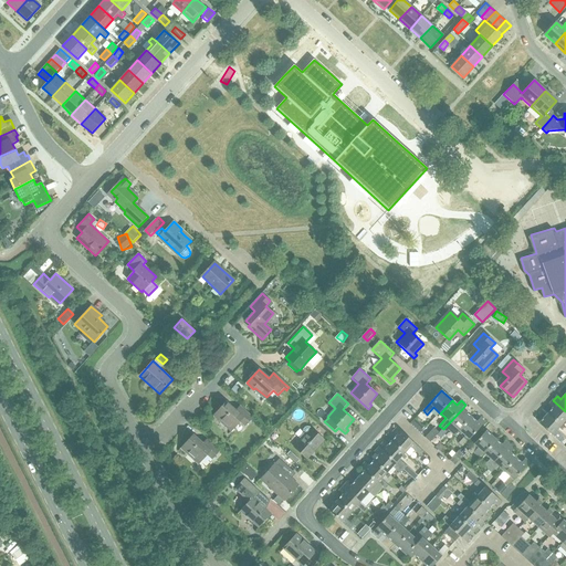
[(553,408),(547,413),(562,426),(565,420),(565,411),(553,400),(548,405),(553,408)]
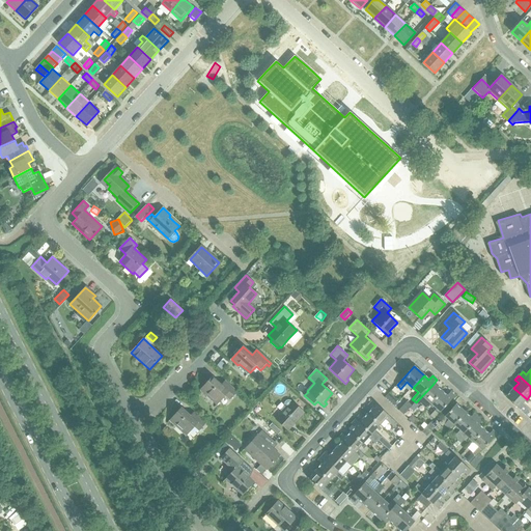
[(230,400),(238,392),(225,381),(221,385),(212,376),(200,390),(217,406),(226,396),(230,400)]
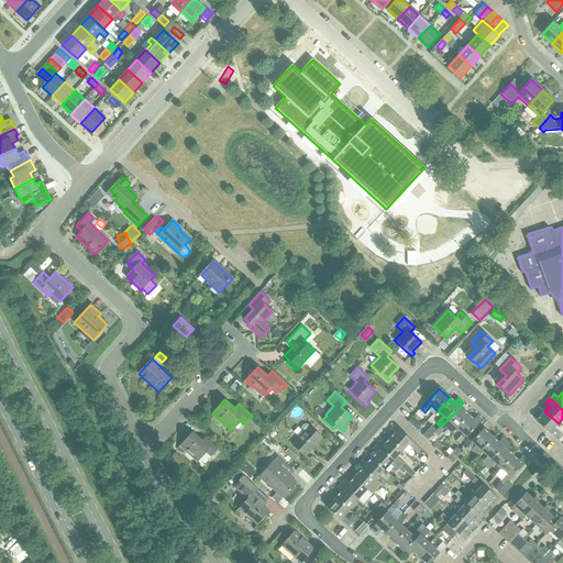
[(451,422),(456,428),(468,416),(460,407),(441,427),(444,430),(451,422)]
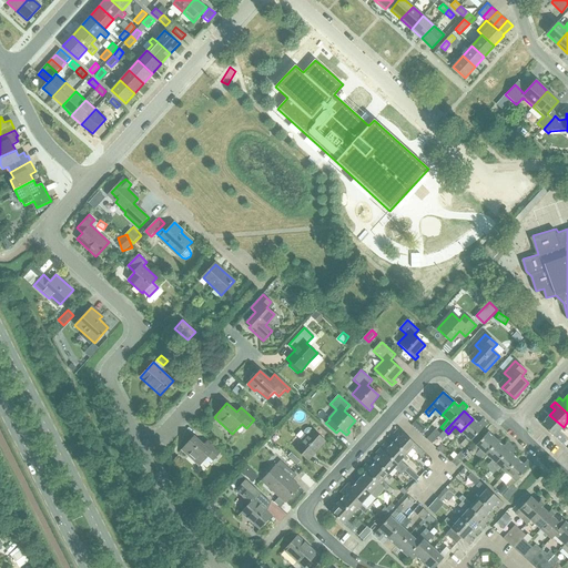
[(564,427),(549,415),(540,425),(561,444),(565,440),(558,434),(564,427)]
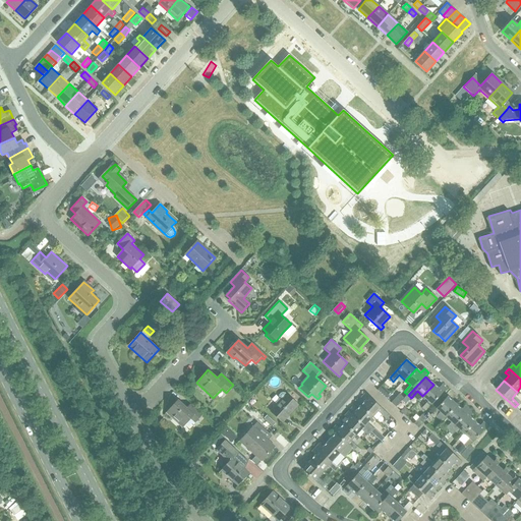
[(433,385),(422,396),(428,402),(422,408),(425,411),(447,389),(442,385),(439,389),(433,385)]
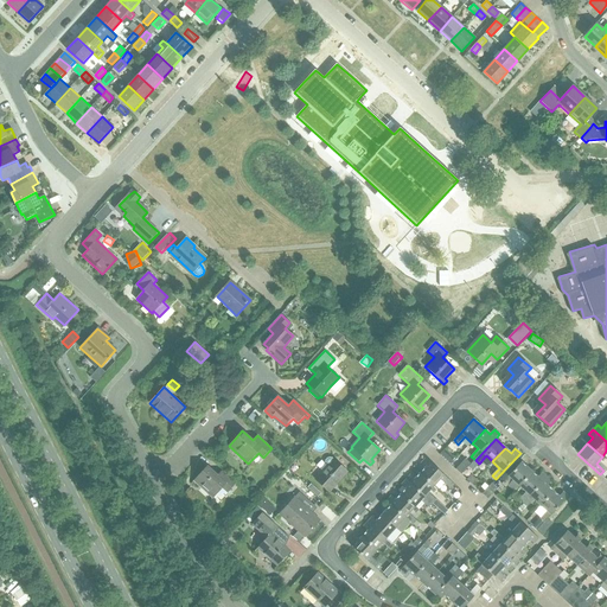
[(440,455),(451,465),(455,460),(445,449),(440,455)]
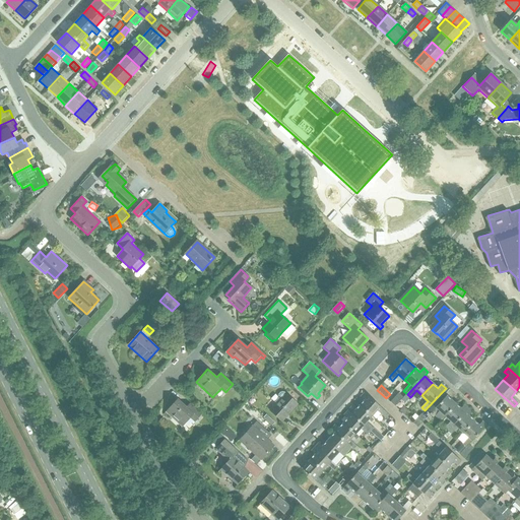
[(279,398),(280,399),(270,410),(282,421),(286,416),(285,415),(297,404),(285,394),(283,392),(282,391),(280,392),(278,394),(278,396),(279,398)]
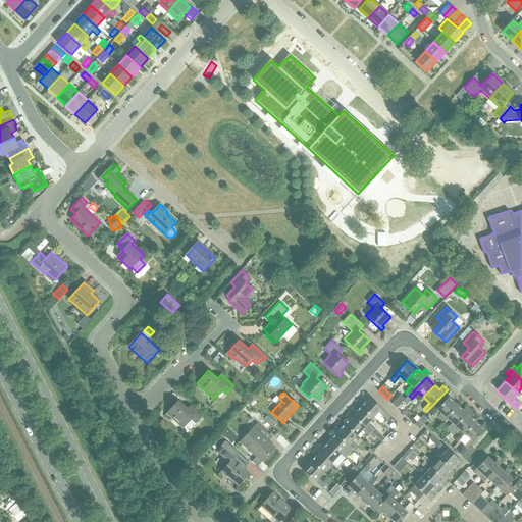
[(365,402),(361,407),(373,418),(378,413),(387,421),(392,417),(366,395),(362,399),(365,402)]
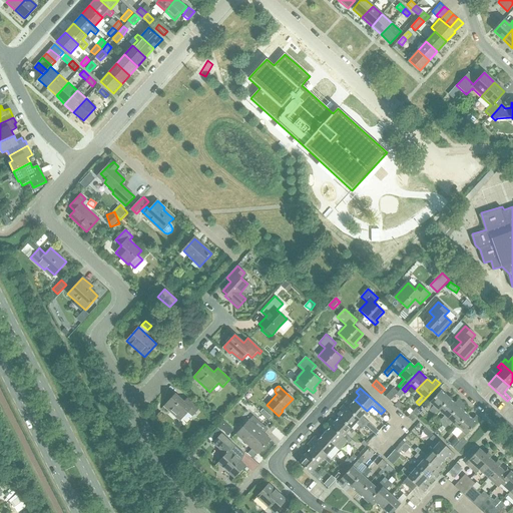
[(386,397),(390,401),(398,392),(394,388),(386,397)]
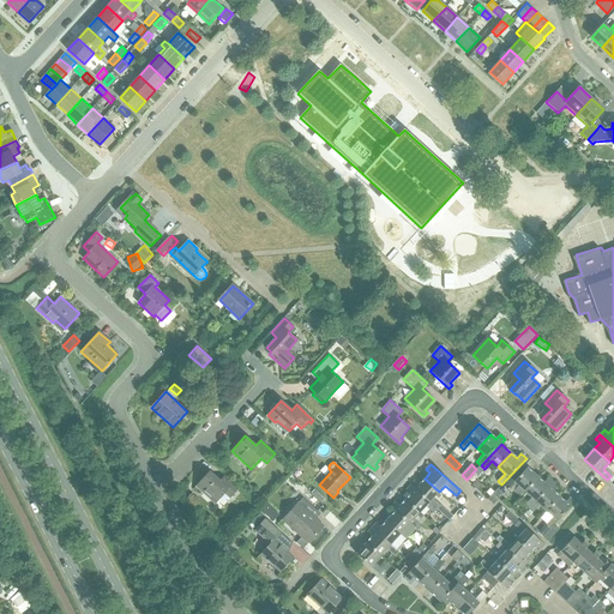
[(518,486),(525,492),(539,477),(528,468),(507,491),(511,494),(518,486)]
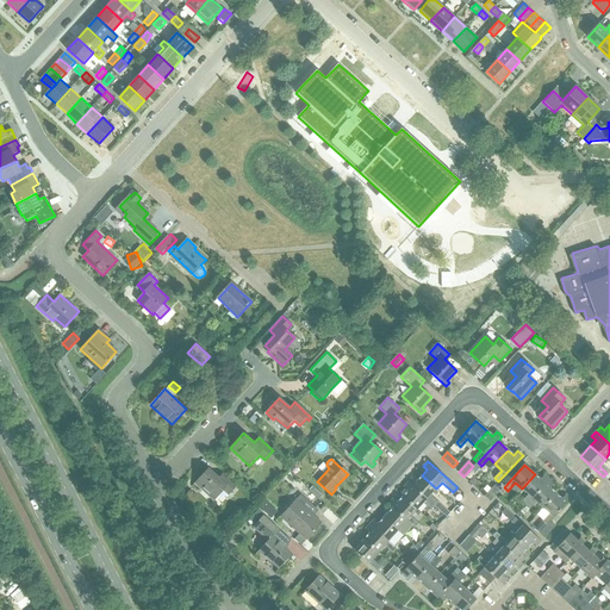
[(230,495),(238,486),(224,473),(219,478),(209,468),(195,483),(204,490),(206,487),(217,498),(225,490),(230,495)]
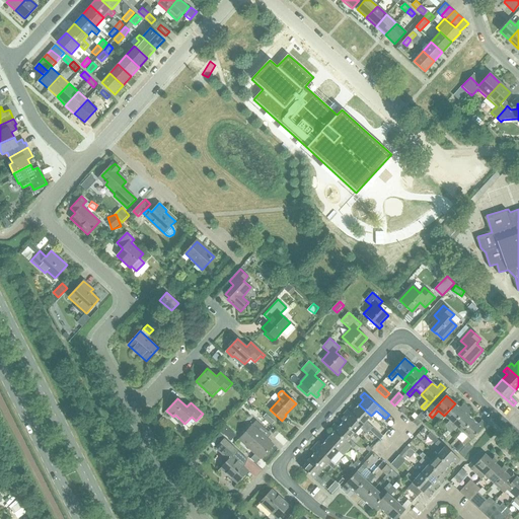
[(444,428),(447,431),(467,409),(463,404),(460,409),(455,403),(444,416),(450,422),(444,428)]
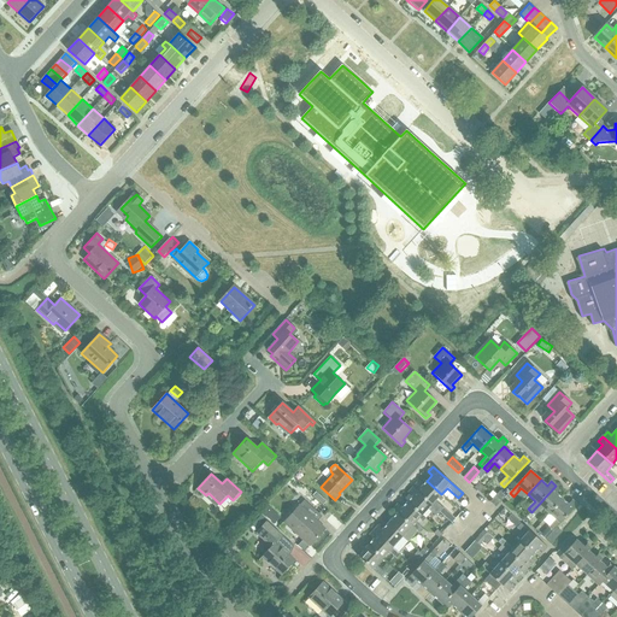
[(418,483),(413,488),(439,512),(442,509),(435,501),(441,494),(427,481),(422,487),(418,483)]
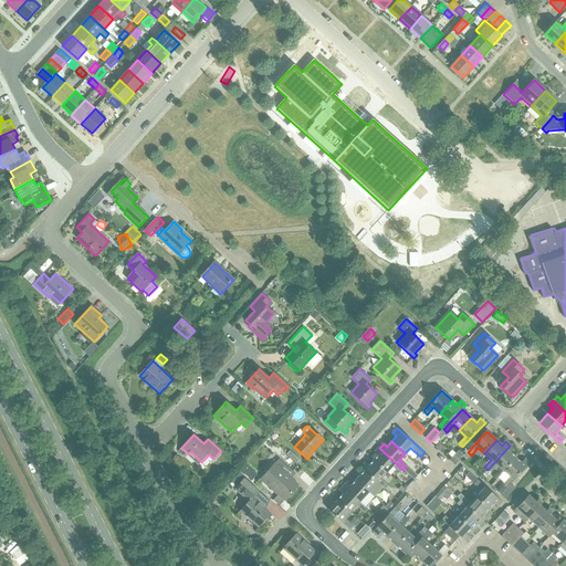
[(498,467),(504,472),(516,458),(511,453),(514,450),(510,446),(488,470),(491,473),(498,467)]
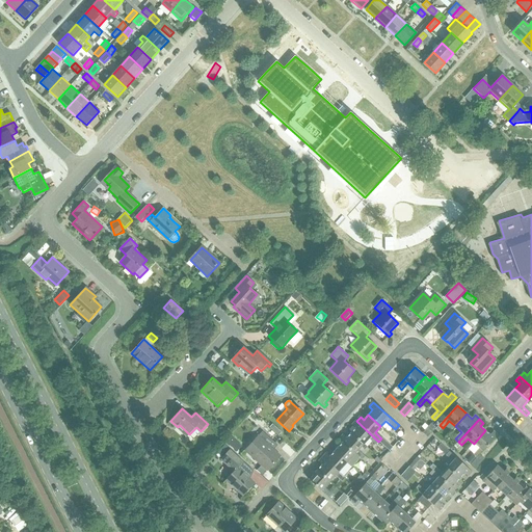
[(355,428),(351,433),(364,445),(369,440),(375,446),(378,442),(356,421),(352,425),(355,428)]
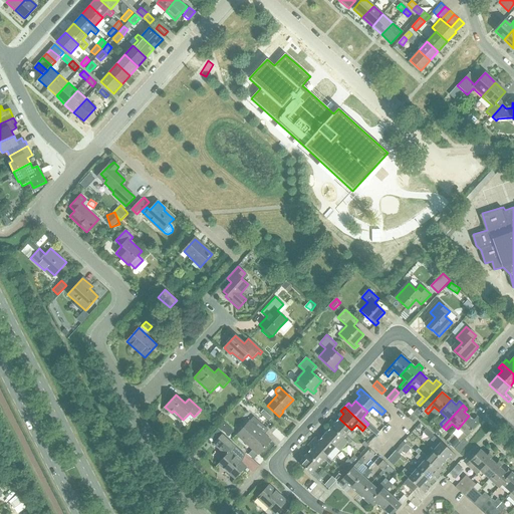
[(263,410),(260,413),(269,421),(272,418),(263,410)]
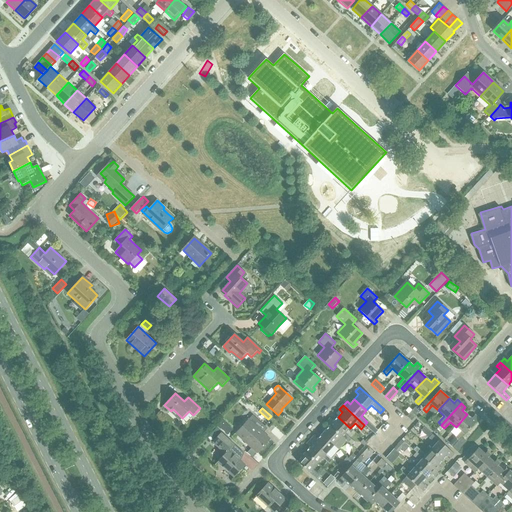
[(407,416),(411,420),(418,413),(414,409),(407,416)]
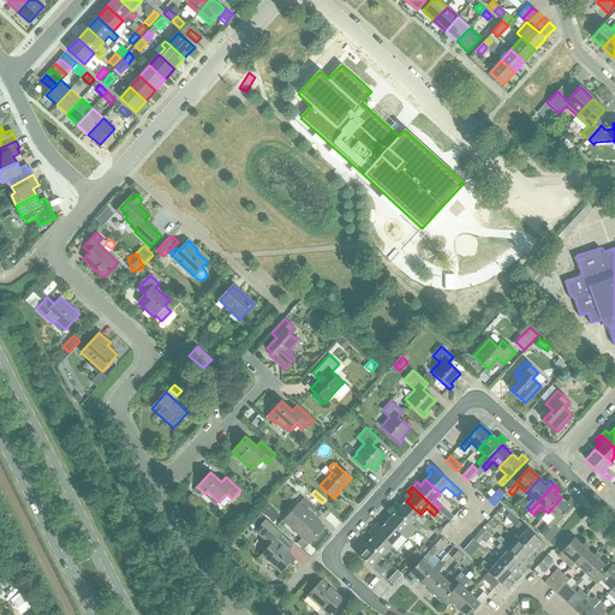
[(311,495),(306,500),(320,511),(323,506),(311,495)]
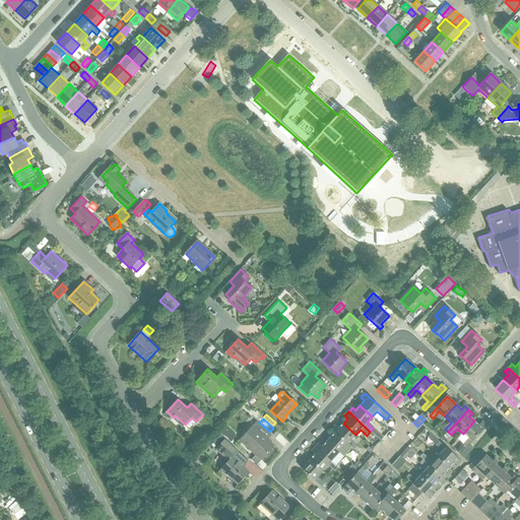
[(474,420),(463,434),(468,439),(462,445),(466,448),(460,455),(464,459),(473,449),(469,445),(472,442),(486,427),(482,421),(479,426),(474,420)]
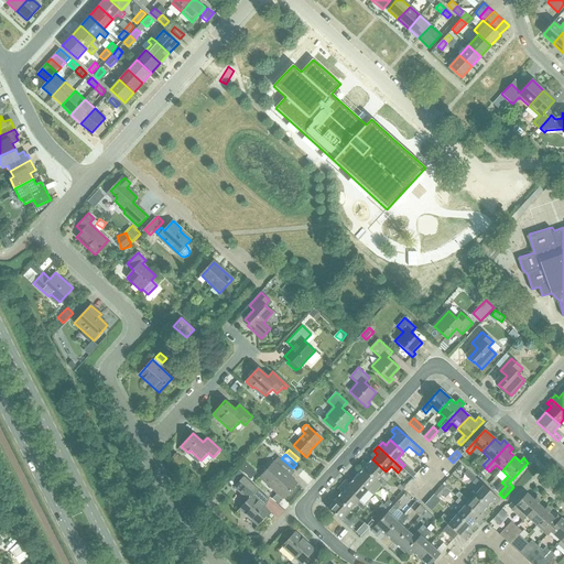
[(260,477),(282,497),(283,498),(296,484),(288,475),(292,470),(279,458),(260,477)]
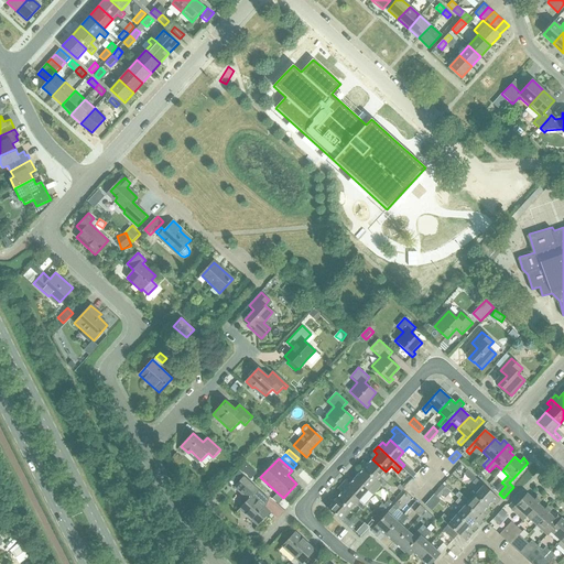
[(359,466),(362,469),(381,486),(383,488),(384,487),(387,490),(390,487),(380,478),(386,472),(372,459),(368,464),(365,462),(359,466)]
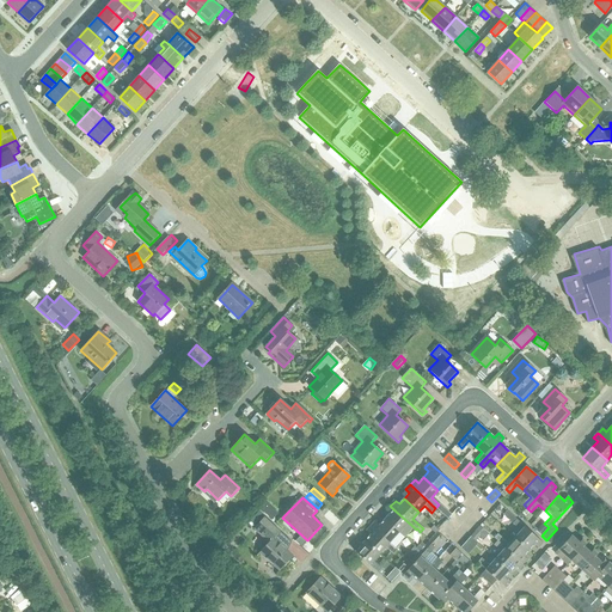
[(274,518),(280,510),(269,503),(264,510),(274,518)]
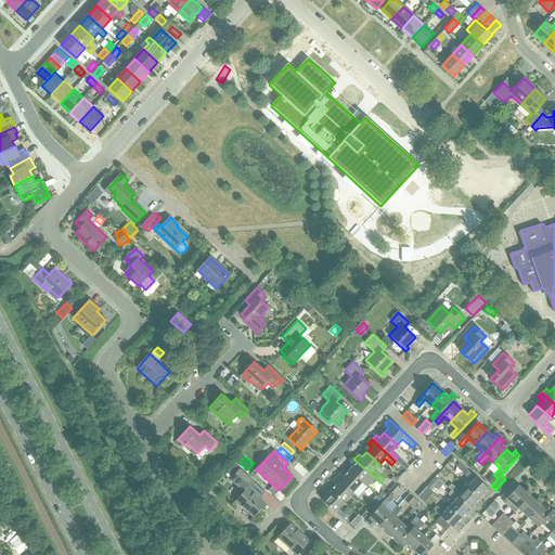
[(357,462),(348,472),(366,488),(375,478),(357,462)]
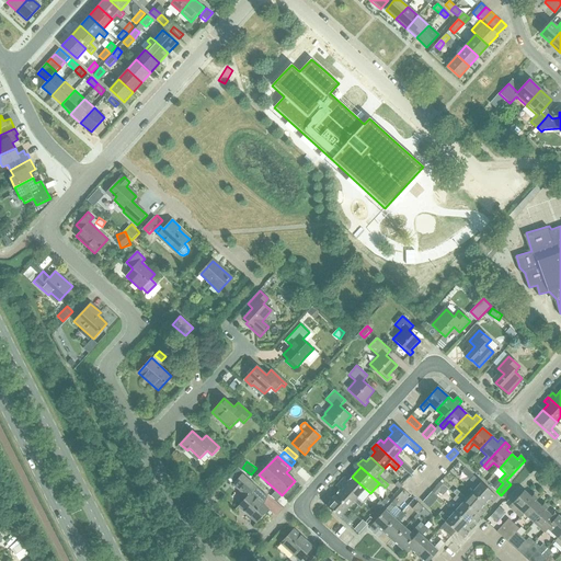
[(230,476),(233,479),(240,472),(237,469),(230,476)]
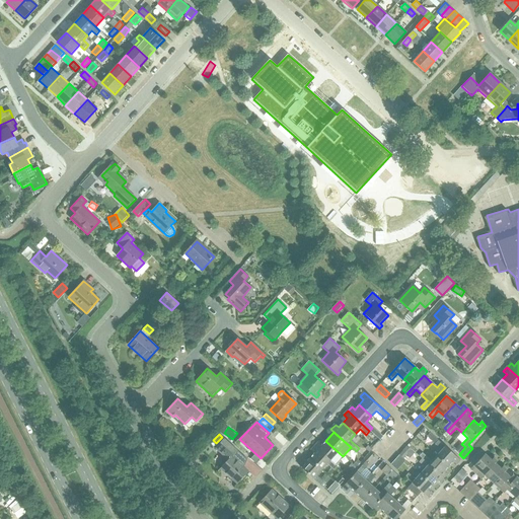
[(249,471),(241,464),(245,459),(247,460),(224,439),(215,448),(228,460),(221,468),(238,484),(249,471)]
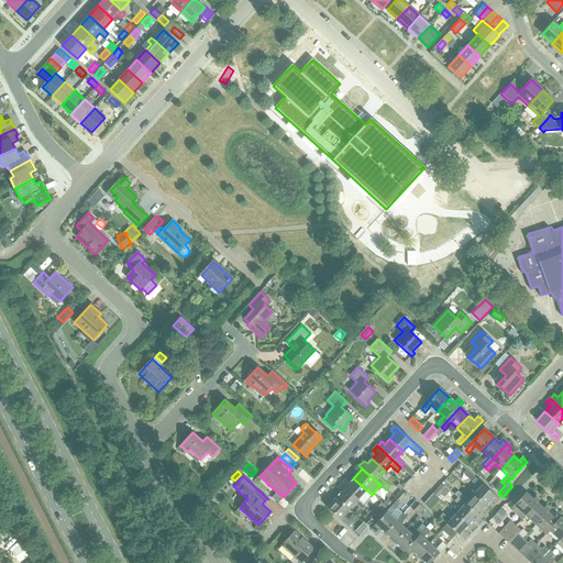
[(345,479),(342,485),(363,505),(372,495),(353,478),(349,483),(345,479)]
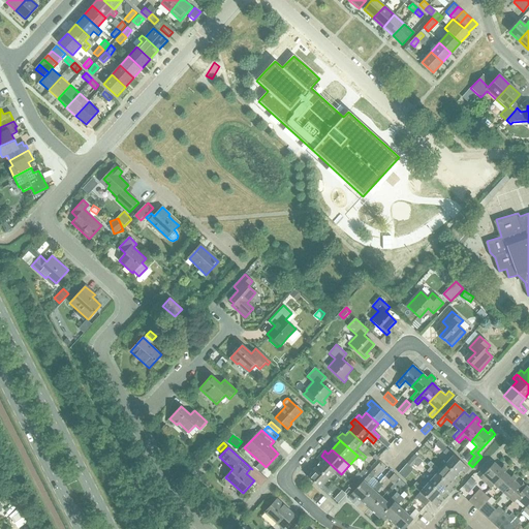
[(450,459),(445,465),(458,476),(462,471),(466,474),(469,470),(446,449),(443,453),(450,459)]
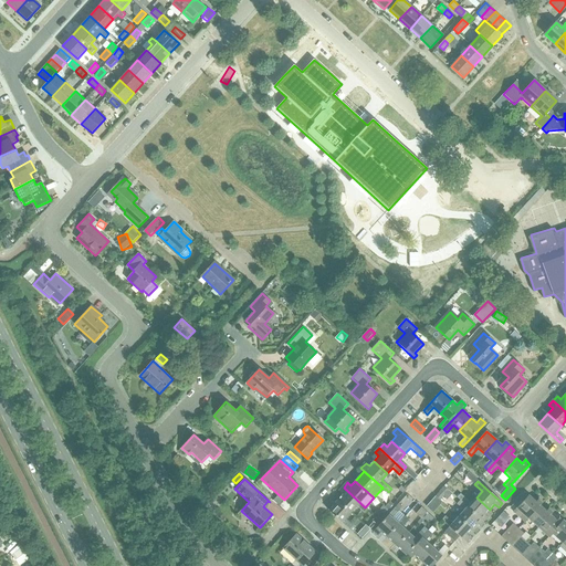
[(396,485),(392,491),(399,495),(402,490),(396,485)]
